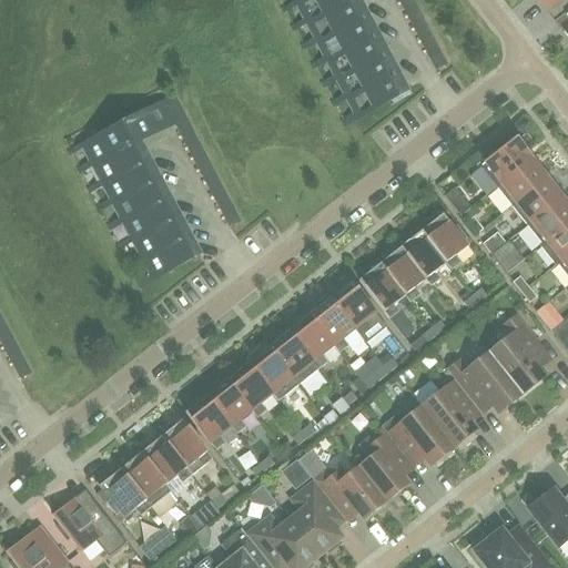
[(444,64),(409,0),(302,0),(296,3),(357,119),(403,94),(352,0),(397,0),(435,69),(444,64)]
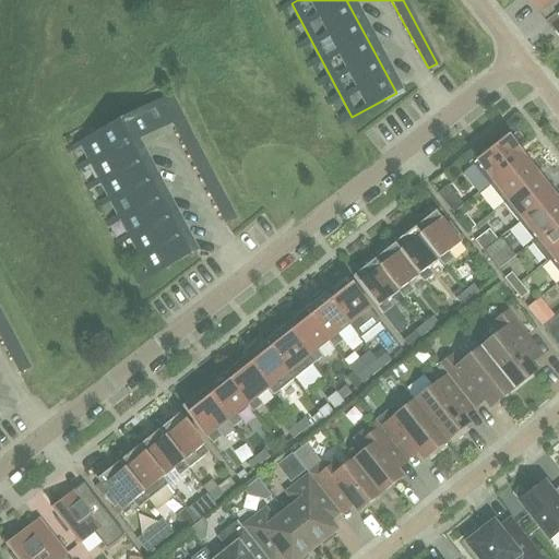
[(558,0),(555,0),(546,7),(555,18),(547,23),(558,37),(558,0)]
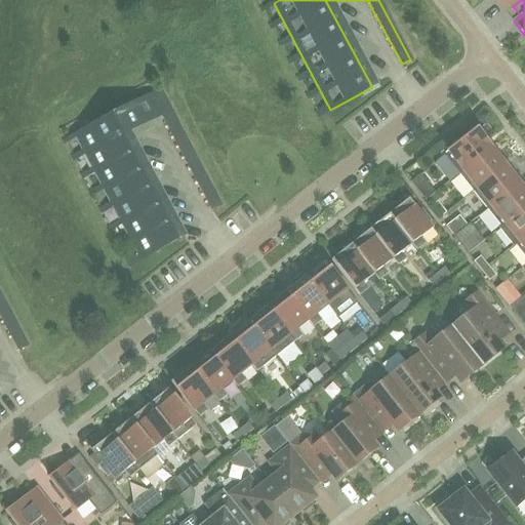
[(219,204),(159,91),(76,135),(142,259),(178,239),(123,135),(161,115),(210,209),(219,204)]
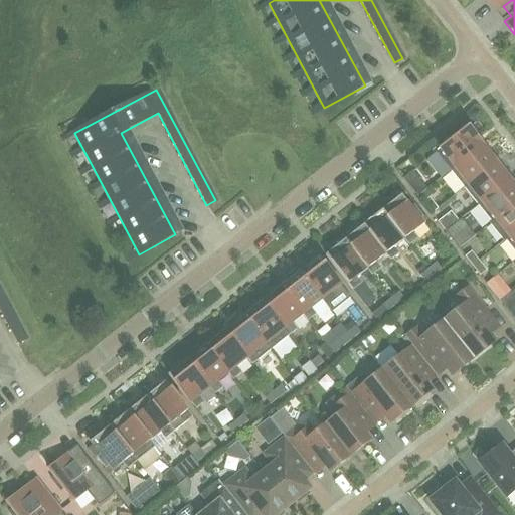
[(451,170),(482,146),(468,128),(437,152),(451,170)]
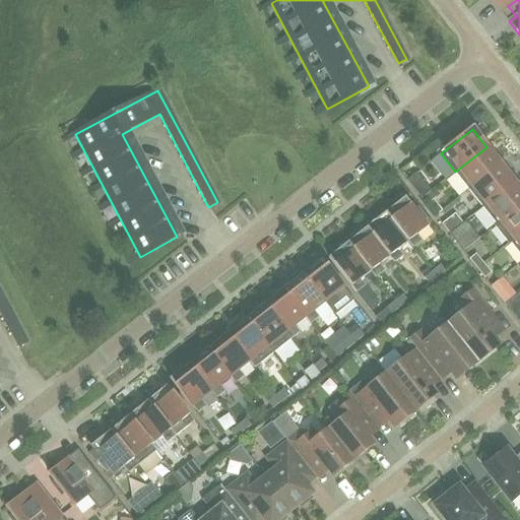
[(468,190),(501,165),(486,147),(455,172),(468,190)]
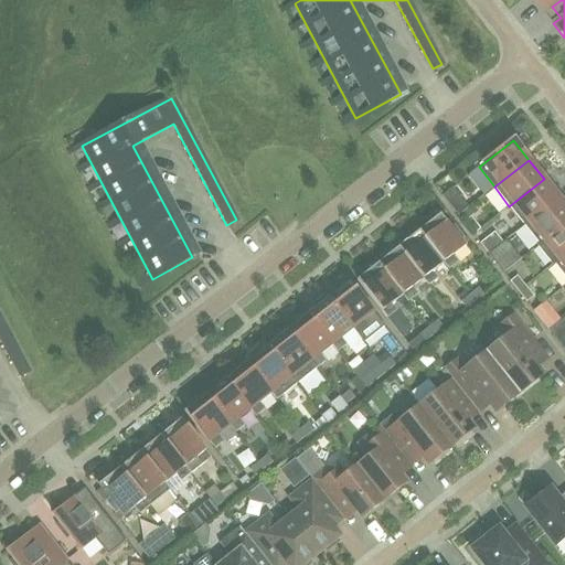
[(524,225),(558,198),(544,179),(509,206),(524,225)]
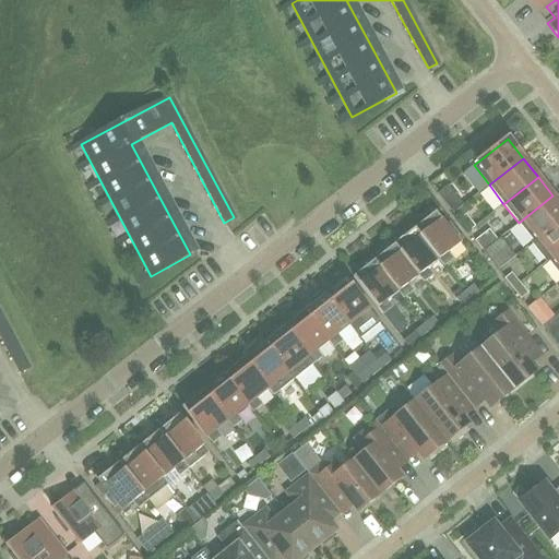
[(438,193),(453,213),(460,207),(463,205),(448,186),(438,193)]
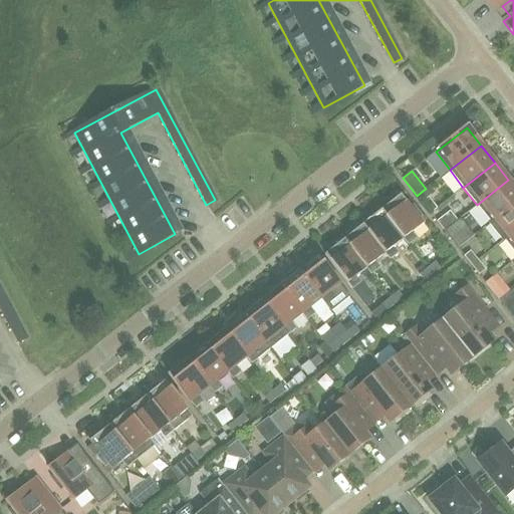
[(491,222),(513,203),(513,187),(508,180),(477,205),(490,221),(491,222)]
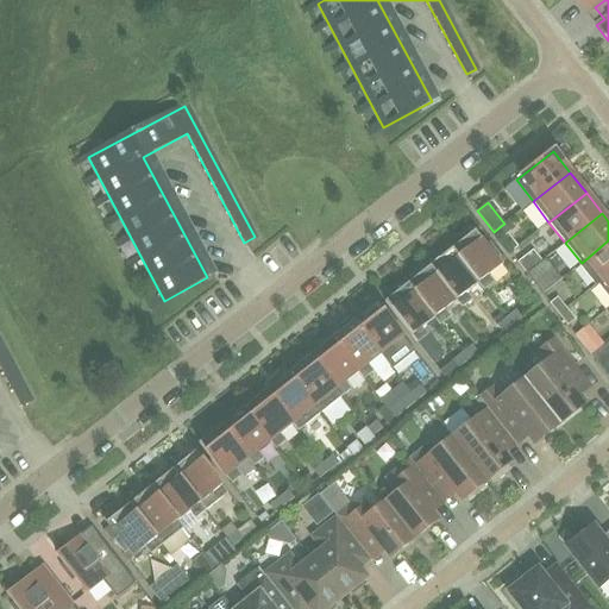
[(501,226),(494,232),(500,240),(507,234),(501,226)]
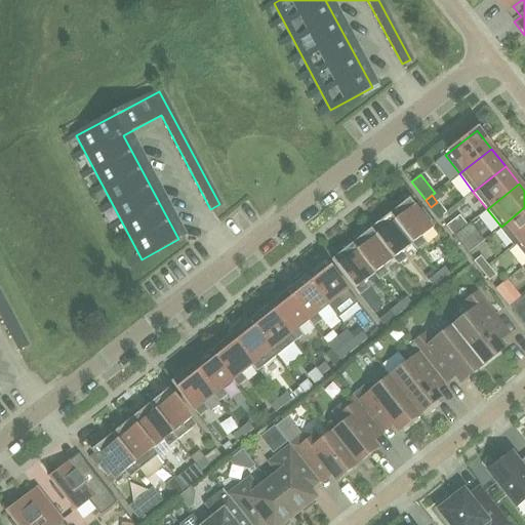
[(397,208),(390,214),(389,214),(412,244),(411,244),(416,250),(425,244),(419,238),(432,229),(428,224),(431,220),(421,209),(418,211),(406,196),(394,205),(397,208)]
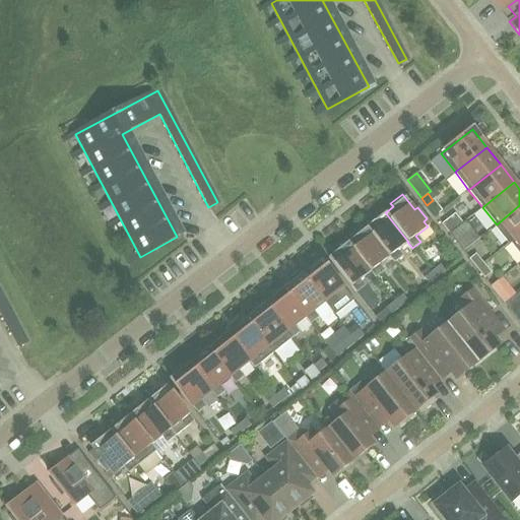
[(510,242),(519,234),(519,205),(497,224),(496,223),(494,225),(509,245),(511,243),(510,242)]
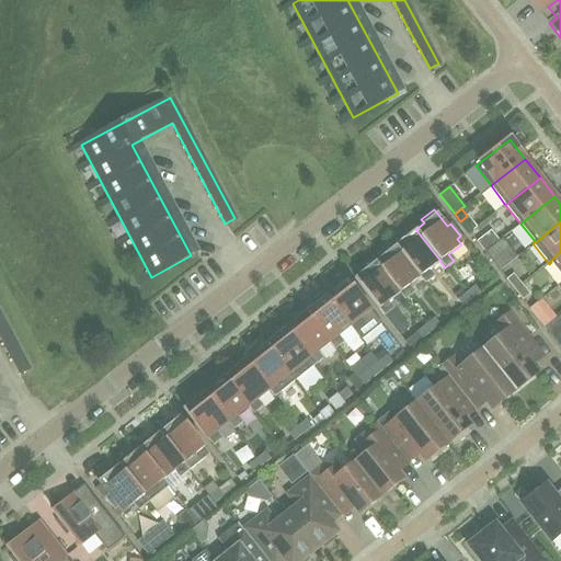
[(415,229),(416,229),(413,225),(401,236),(403,239),(396,244),(396,245),(420,276),(420,277),(425,284),(434,277),(428,271),(439,261),(441,261),(415,229)]
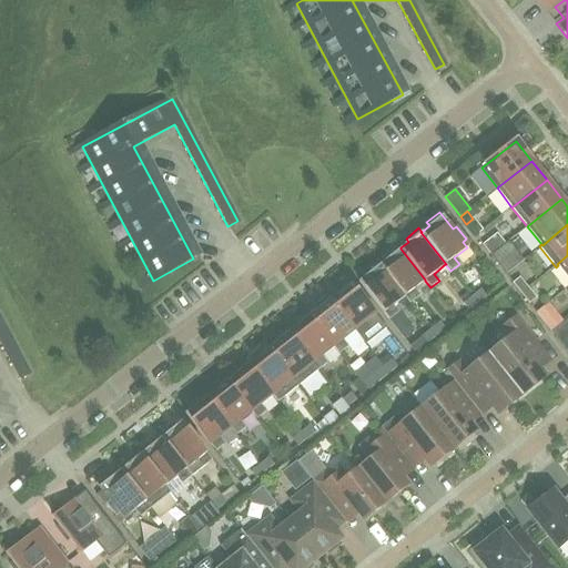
[(483,245),(490,255),(497,250),(489,240),(483,245)]
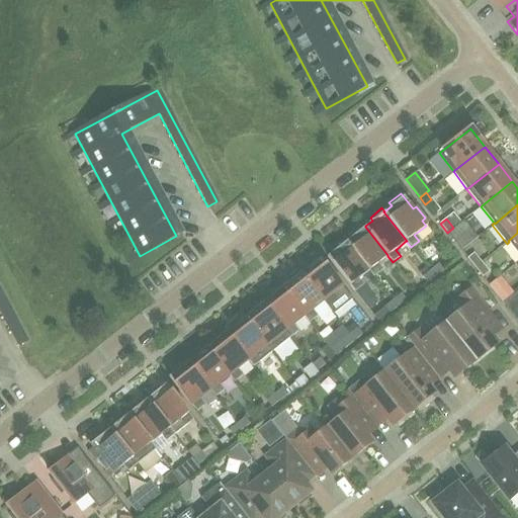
[(365,227),(365,226),(363,223),(351,232),(354,235),(347,241),(346,241),(369,270),(368,270),(373,276),(381,270),(376,264),(387,256),(387,255),(365,227)]
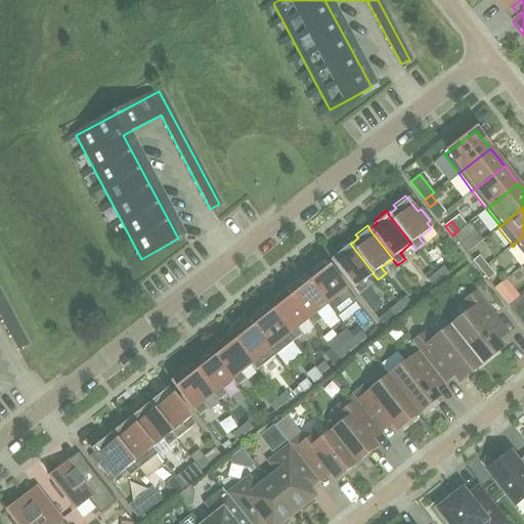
[(467,253),(473,248),(459,230),(452,235),(467,253)]
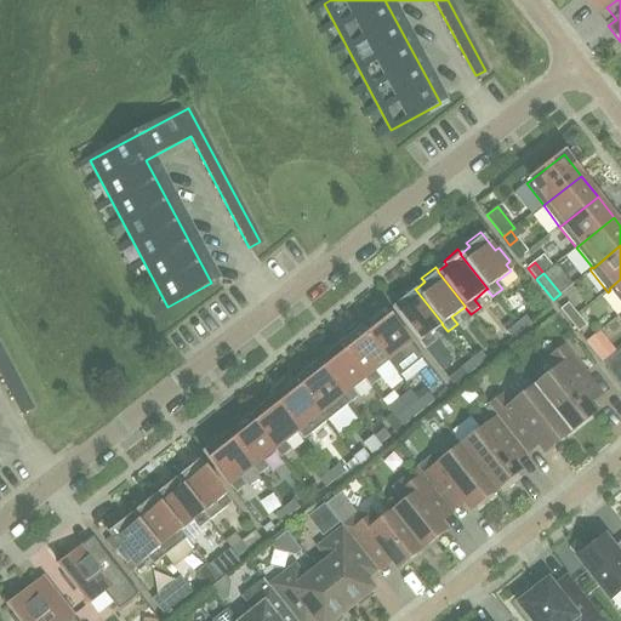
[(620,303),(620,279),(609,289),(610,290),(620,303)]
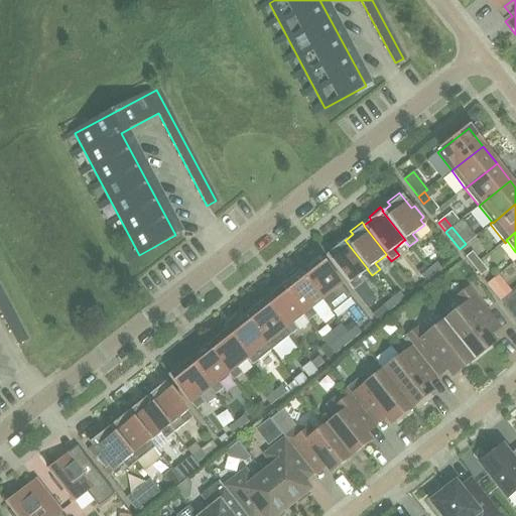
[(345,240),(346,240),(343,237),(332,246),(334,249),(326,256),(349,284),(354,290),(362,284),(357,278),(367,269),(368,269),(345,240)]
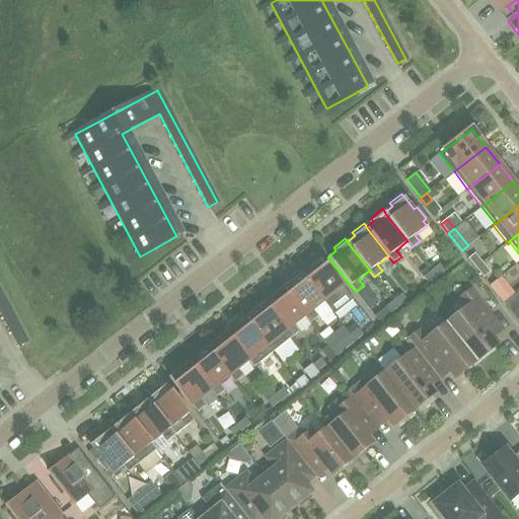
[(475,268),(483,263),(474,253),(468,258),(475,268)]
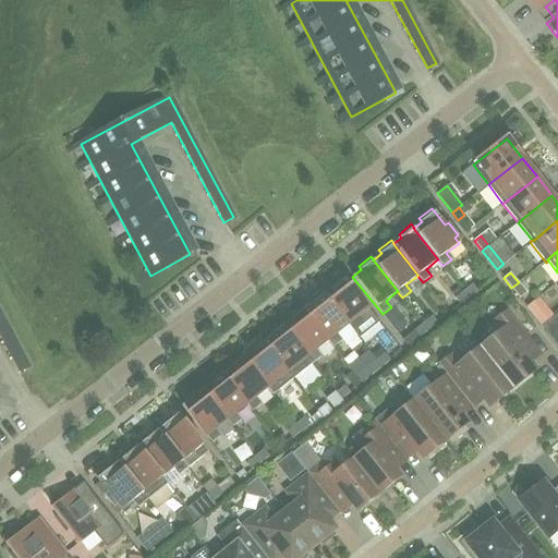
[(331,287),(324,293),(348,325),(353,331),(362,325),(356,318),(368,308),(341,274),(329,283),(331,287)]
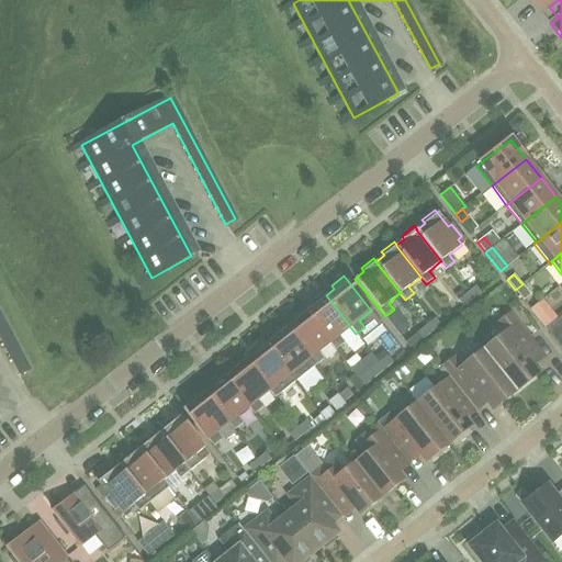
[(530,295),(523,284),(515,290),(524,301),(530,295)]
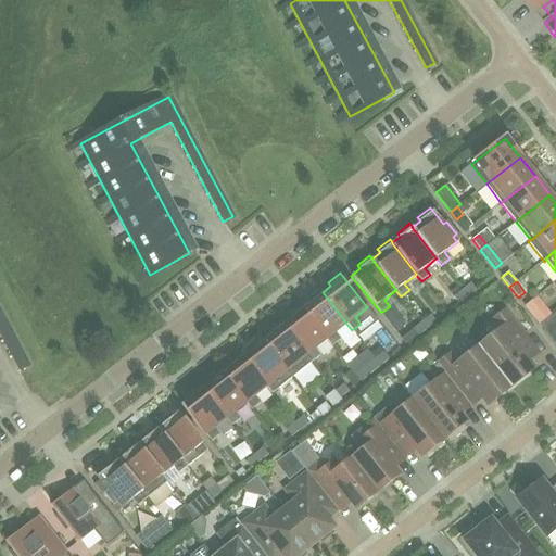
[(470,283),(462,290),(467,297),(476,290),(470,283)]
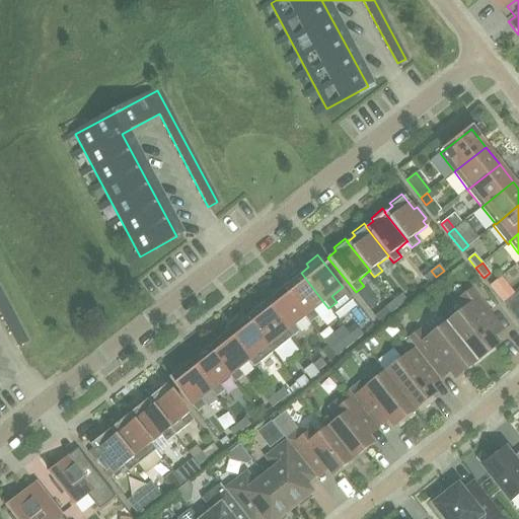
[(301,273),(299,270),(287,279),(290,282),(283,288),(282,288),(305,317),(309,323),(317,317),(312,311),(323,302),(301,273)]
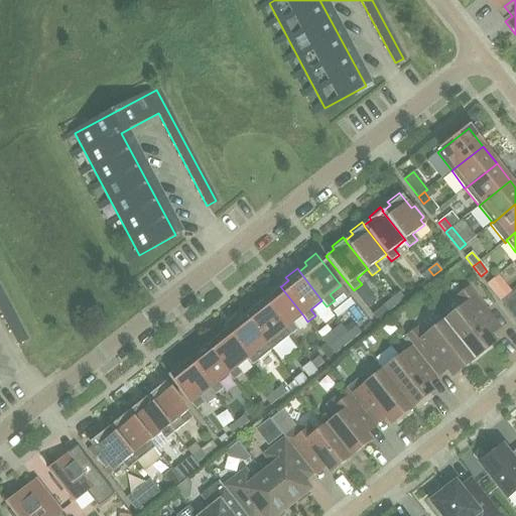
[(433,275),(428,269),(420,275),(425,282),(433,275)]
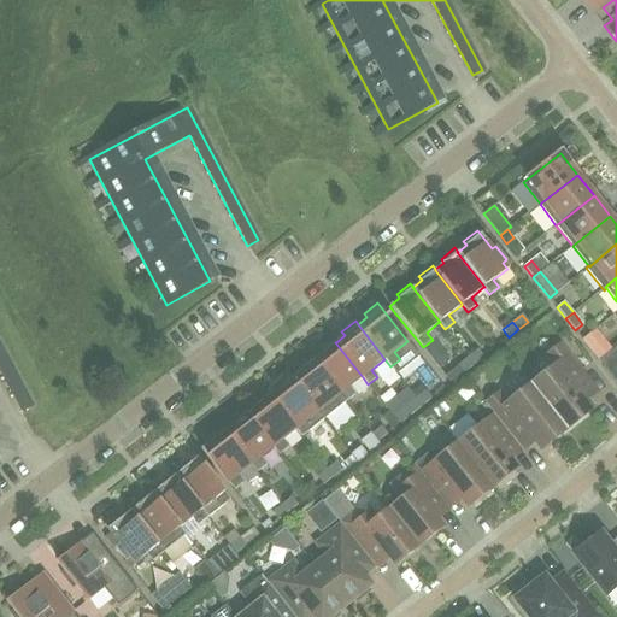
[(603,338),(595,329),(582,340),(589,348),(603,338)]
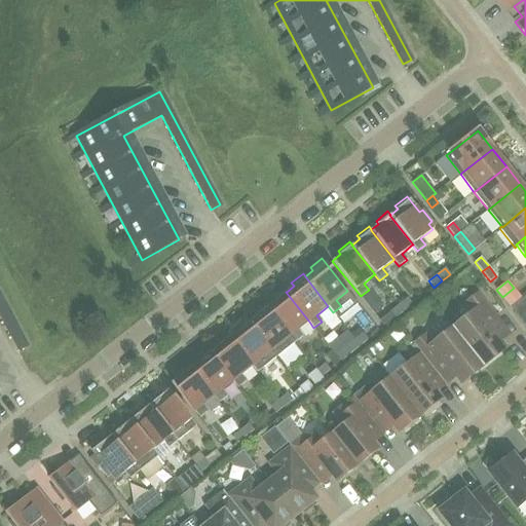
[(286,292),(287,292),(284,288),(272,298),(274,301),(267,306),(267,307),(295,342),(302,337),(297,331),(309,322),(286,292)]
